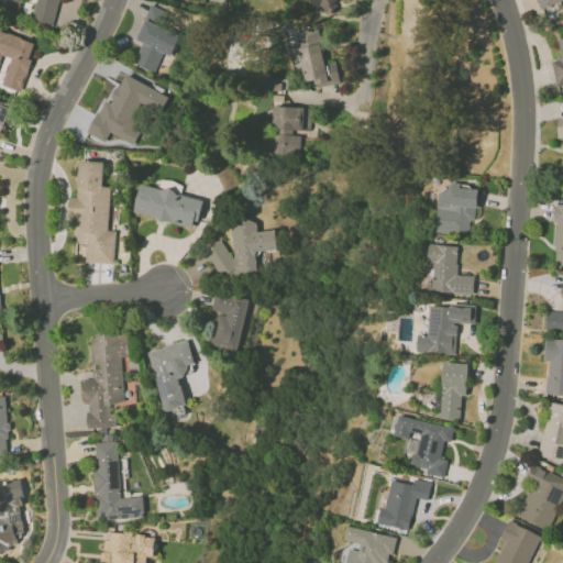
[(4,0),(21,3),(21,0),(36,0),(32,21),(53,26),(58,0),(4,0)]
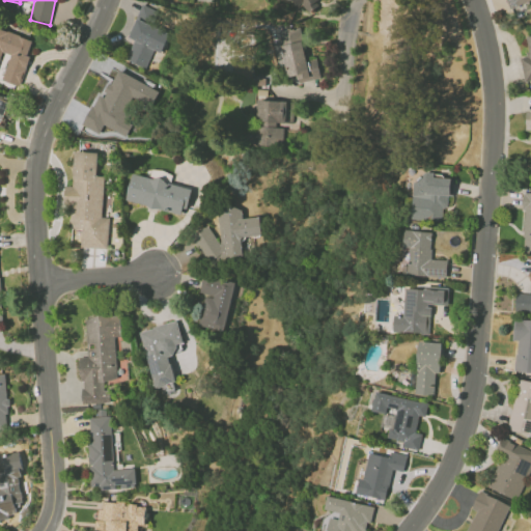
[(530,0),(506,0),(509,8),(530,0)]
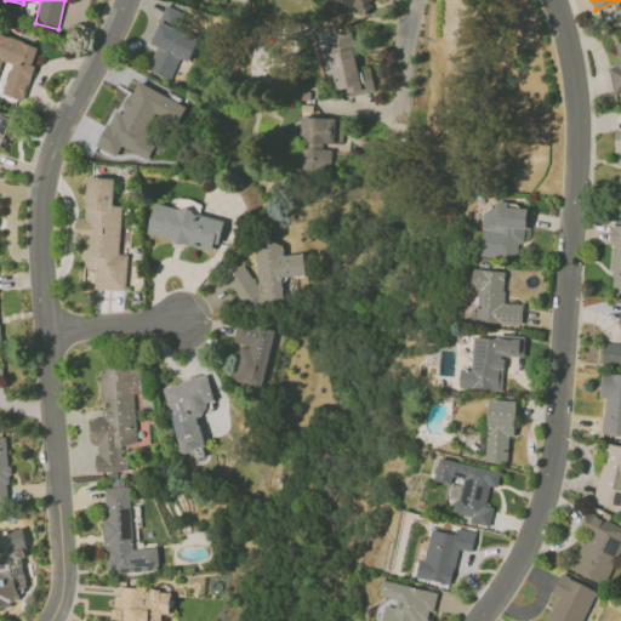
[(189,62),(199,39),(181,32),(188,15),(166,5),(151,44),(155,46),(146,69),(171,80),(180,58),(189,62)]
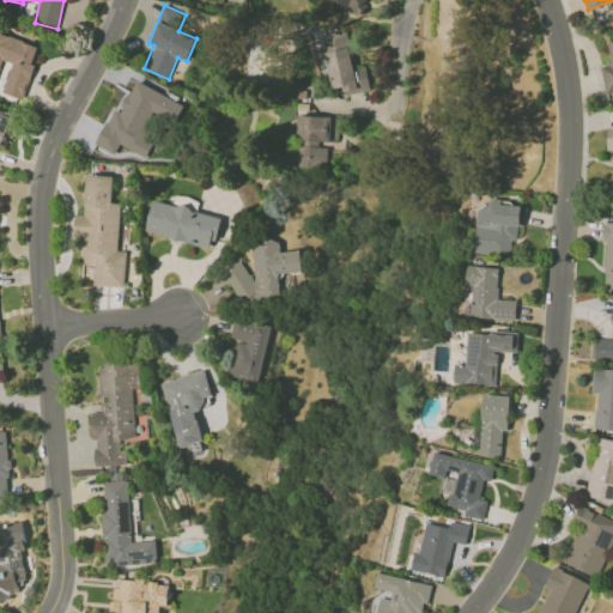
[(0,65),(1,60),(12,62),(2,93),(23,99),(40,44),(0,32),(0,65)]
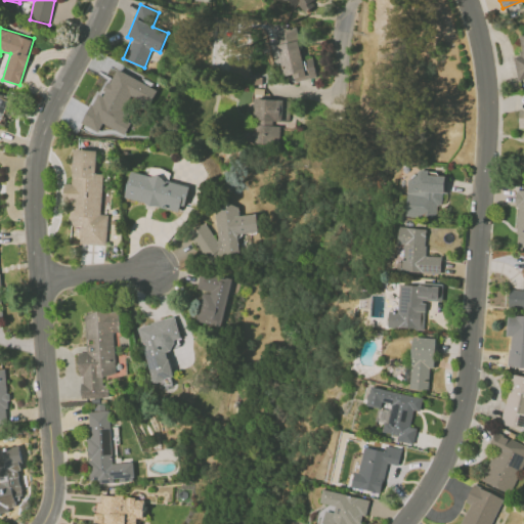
[(316,77),(312,57),(303,59),(297,29),(274,34),(284,76),(293,74),(294,82),(316,77)]
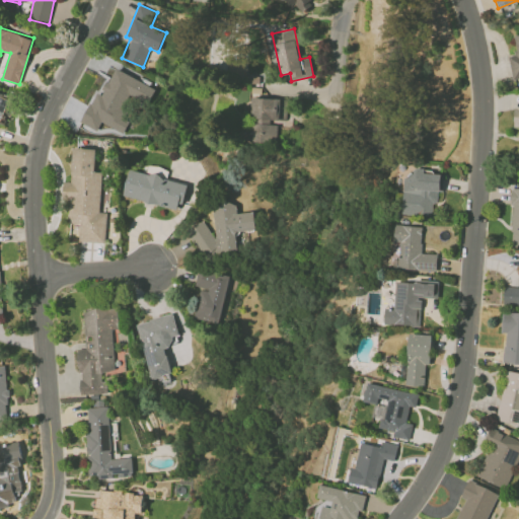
[(509,57),(512,79),(518,77),(518,33),(514,35),(517,55),(509,57)]
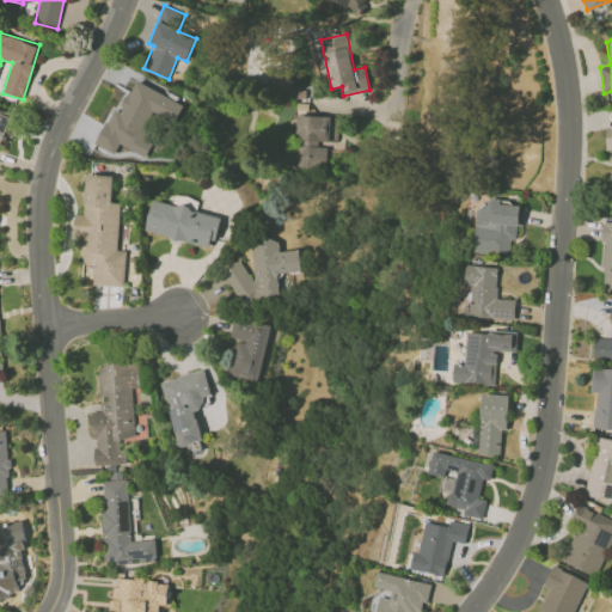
[(184,104),(135,80),(120,112),(112,109),(95,145),(115,154),(120,144),(141,155),(160,116),(175,122),(184,104)]
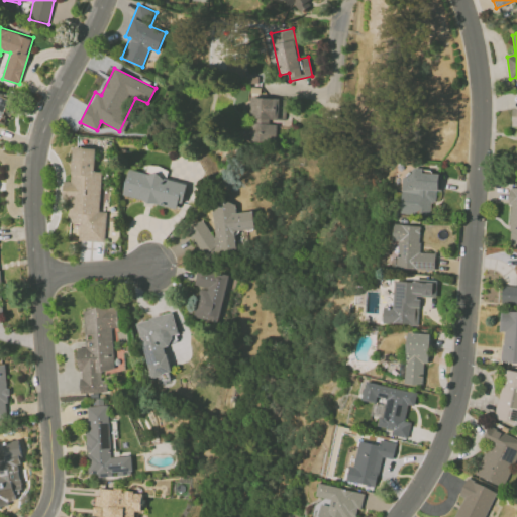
[(9,98),(0,95),(0,118),(4,120),(9,98)]
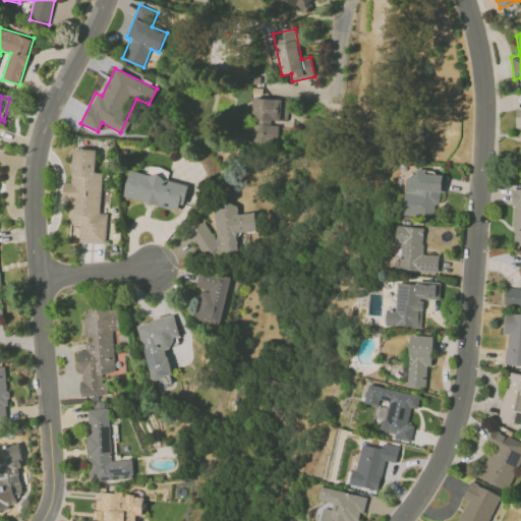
[(287,100),(251,99),(250,142),(279,143),(279,122),(287,122),(287,100)]
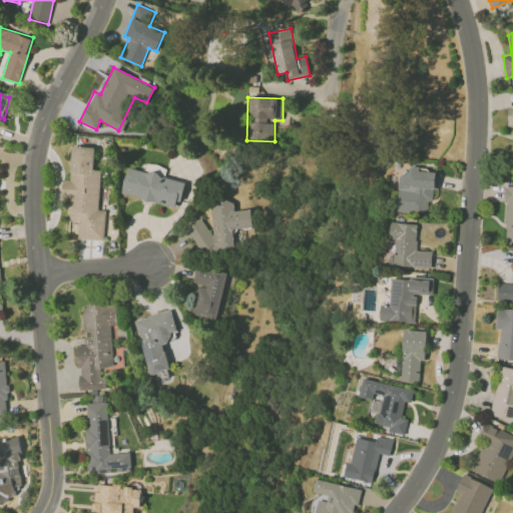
[(95,147),(72,145),(70,179),(63,179),(62,197),(69,198),(68,220),(78,221),(77,238),(104,239),(105,210),(98,209),(101,169),(94,169),(95,147)]
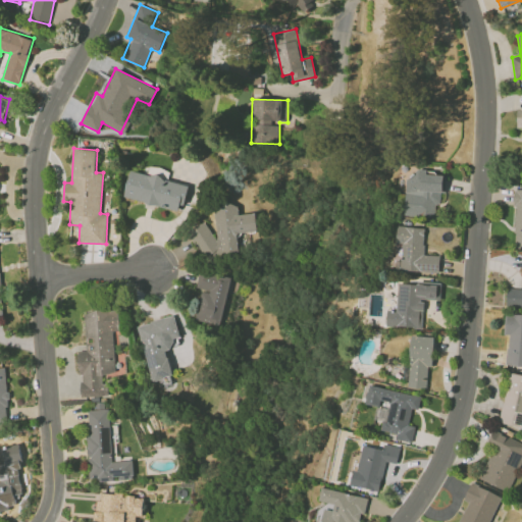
[(405,177),(403,215),(434,217),(434,203),(440,204),(442,175),(426,174),(427,169),(416,168),(415,178),(405,177)]
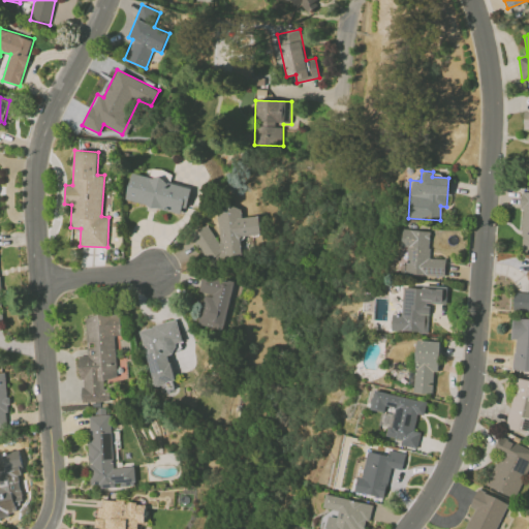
[(125,200),(184,214),(190,186),(131,173),(125,200)]
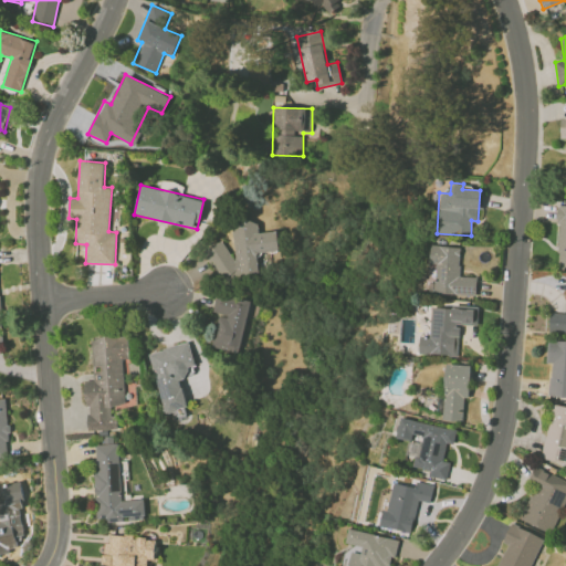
[(565,269),(565,205),(558,206),(556,270),(565,269)]
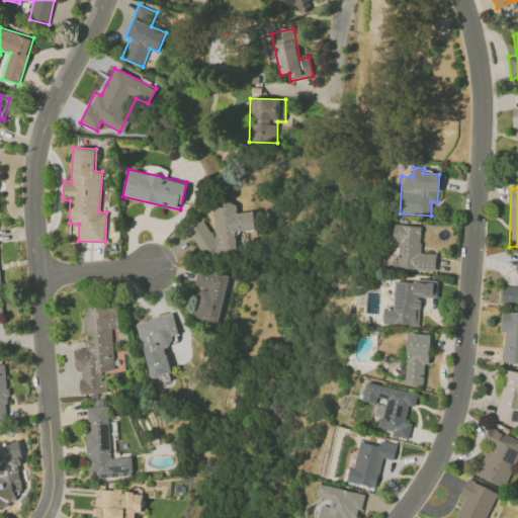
[(254,211),(237,212),(236,202),(210,204),(211,222),(193,223),(195,255),(237,252),(236,231),(255,230),(254,211)]
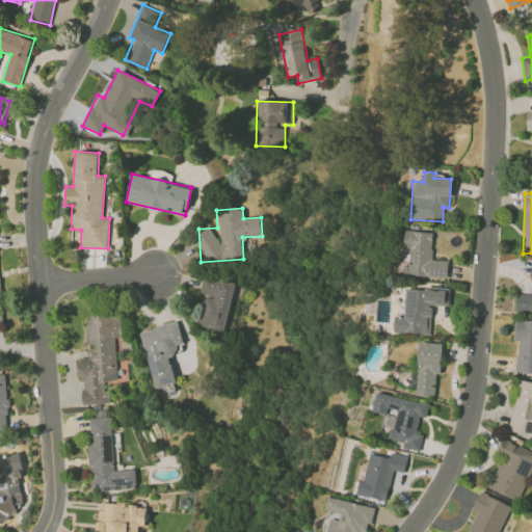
[(432,232),(402,231),(401,250),(408,250),(407,275),(447,277),(448,261),(431,260),(432,232)]
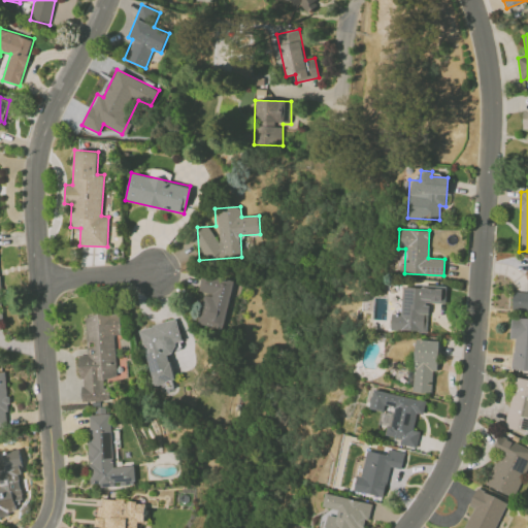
[(199,292),(203,293),(198,324),(224,328),(232,279),(201,275),(199,292)]
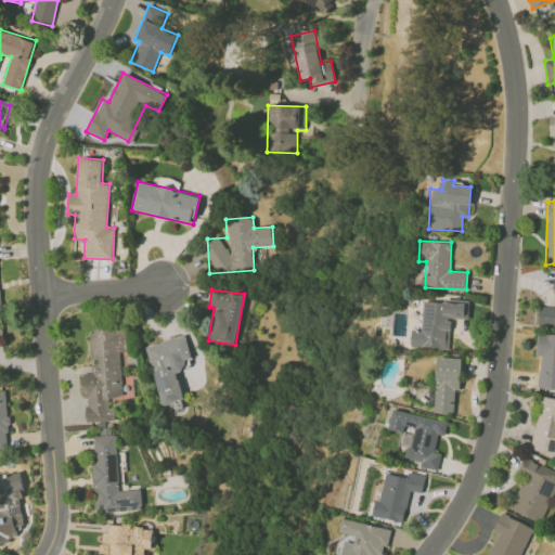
[(469,301),(423,299),(422,331),(411,331),(410,347),(449,349),(450,318),(468,319),(469,301)]
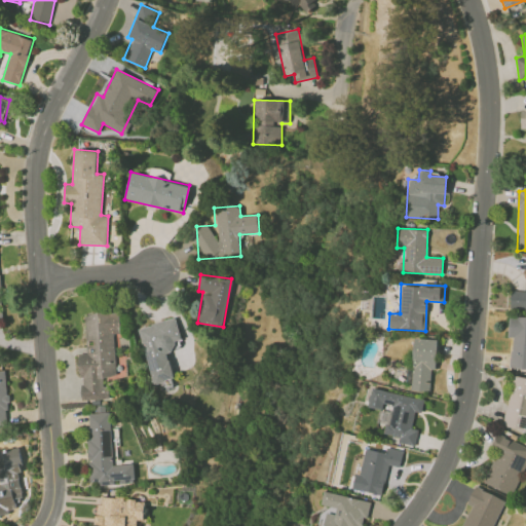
[(525,291),(511,291),(510,309),(525,309),(525,291)]
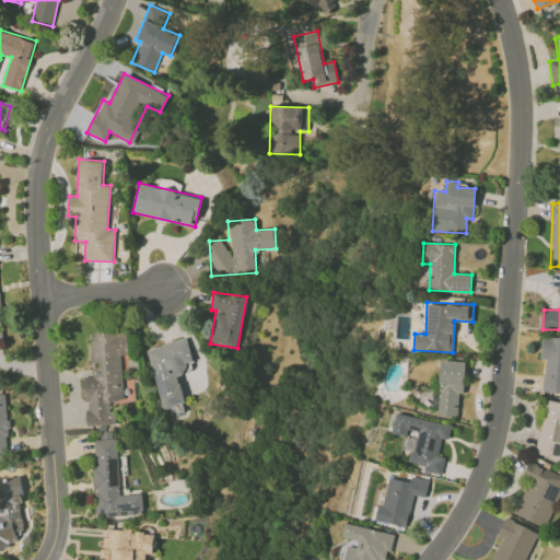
[(86,427),(114,424),(113,401),(124,400),(120,356),(128,354),(127,333),(89,335),(91,365),(92,365),(93,376),(84,376),(86,427)]
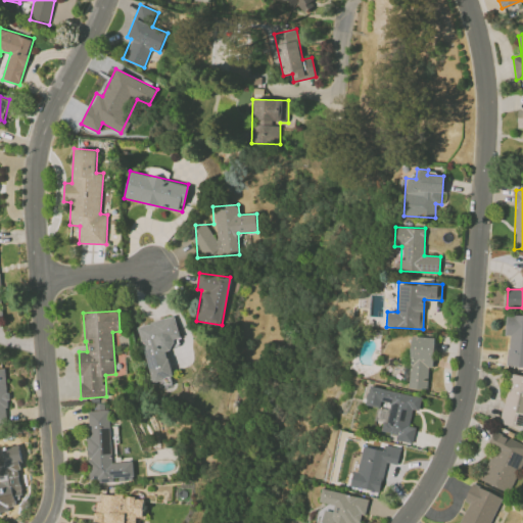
[(180,337),(175,317),(138,325),(150,382),(173,377),(167,350),(175,348),(172,339),(180,337)]
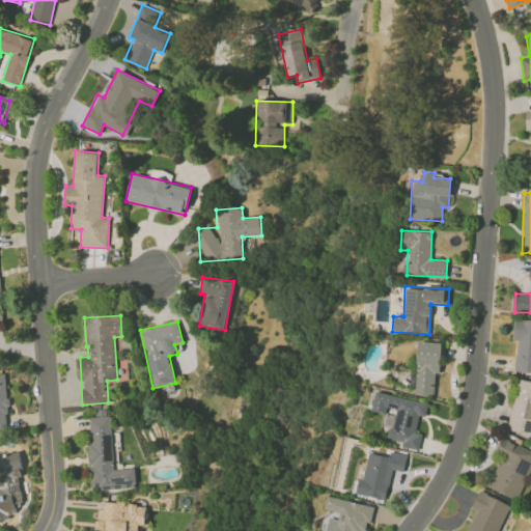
[(442,342),(417,341),(415,394),(435,395),(435,372),(441,373),(442,342)]
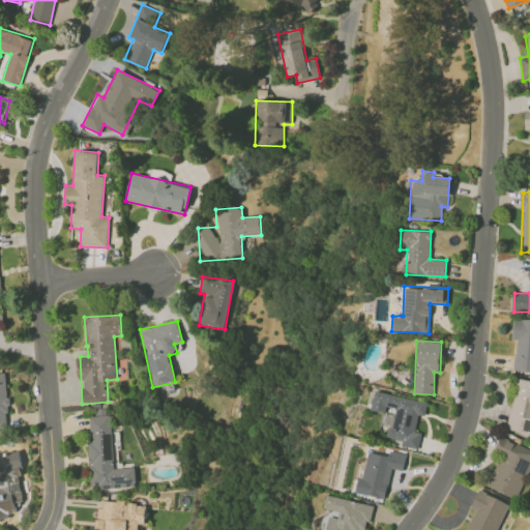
[(0,373),(0,430),(8,430),(5,373),(0,373)]
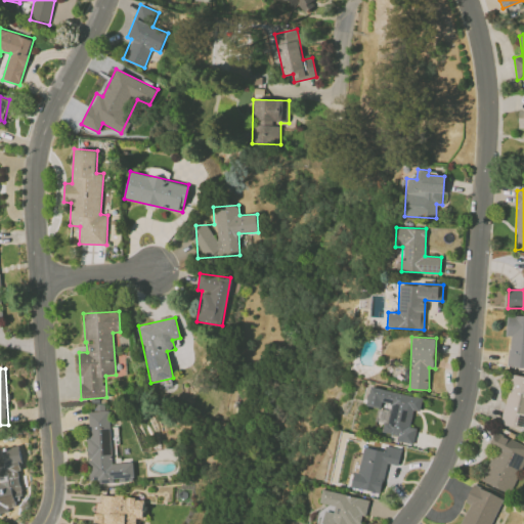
[(501,424),(523,428),(523,376),(511,374),(501,424)]
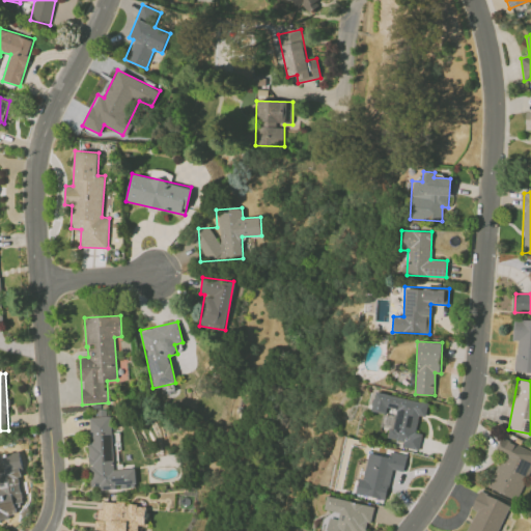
[(428,402),(375,392),(371,411),(386,414),(387,408),(397,409),(393,426),(389,425),(387,438),(401,441),(400,446),(418,450),(421,434),(415,432),(418,416),(425,417),(428,402)]
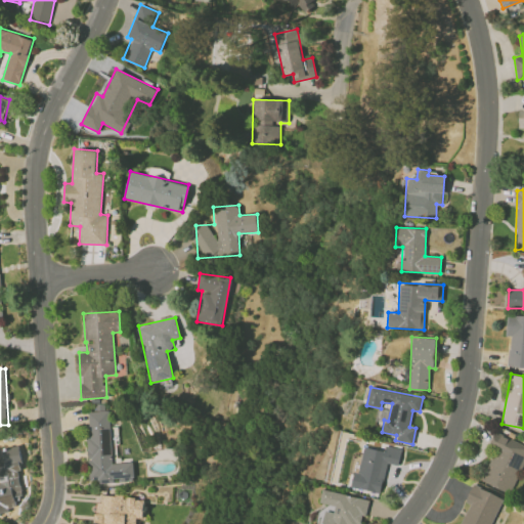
[(511,493),(523,463),(523,444),(494,432),(489,444),(494,447),(480,480),(511,493)]
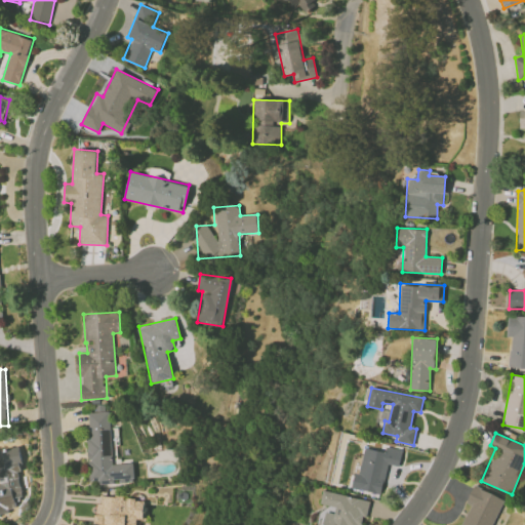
[(365,448),(360,474),(355,473),(352,488),(381,494),(388,463),(399,467),(402,449),(386,446),(385,451),(365,448)]
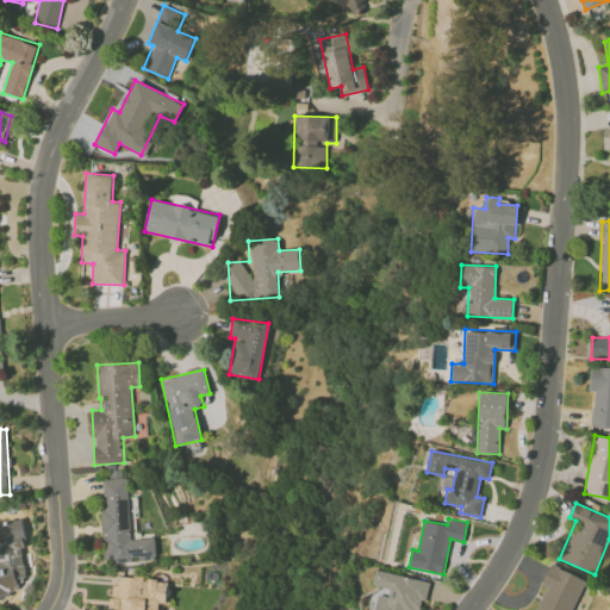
[(572,609),(586,580),(551,564),(541,585),(547,587),(535,609),(572,609)]
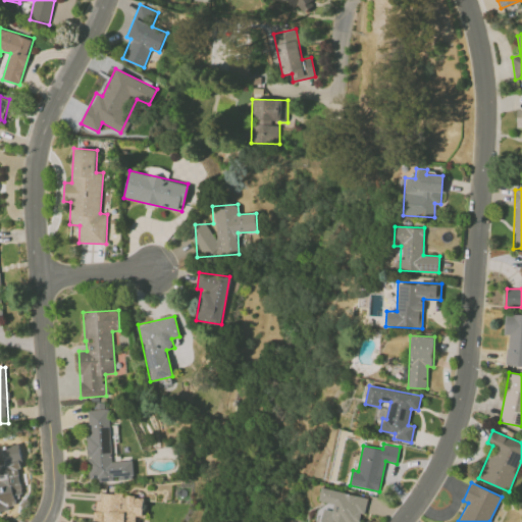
[(360,521),(366,497),(322,488),(319,501),(334,503),(332,510),(323,508),(320,521),(360,521)]
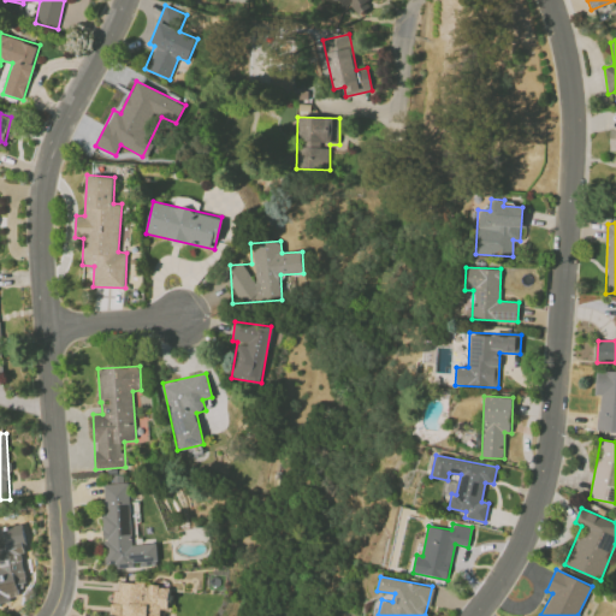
[(170,586),(149,585),(147,584),(122,581),(113,594),(112,614),(114,615),(160,615),(160,609),(169,610),(170,586)]
